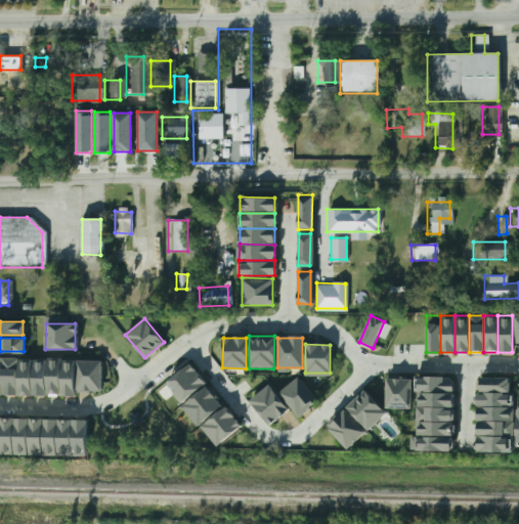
[(14,394),(0,393),(1,357),(16,357),(14,394)]
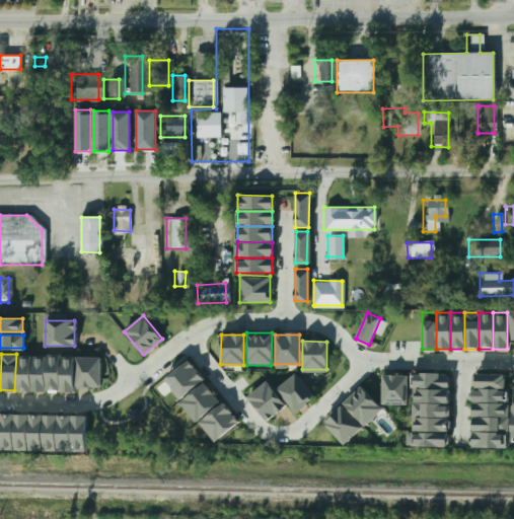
[(29,390),(14,390),(16,354),(30,355),(29,390)]
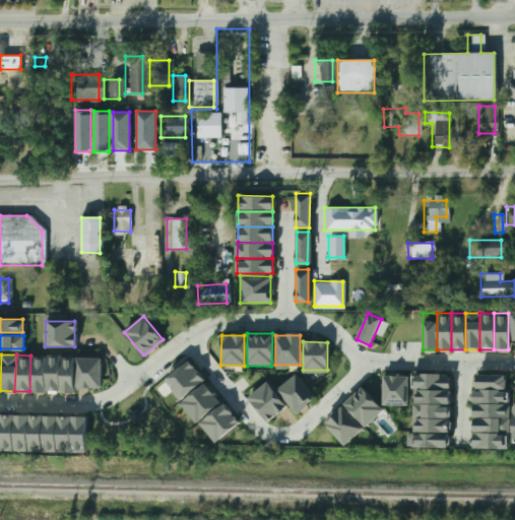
[(44,391),(29,391),(30,355),(46,355),(44,391)]
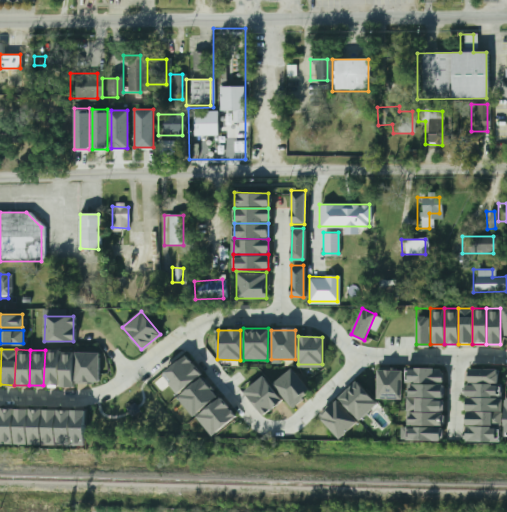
[(58,386),(43,385),(45,350),(59,351),(58,386)]
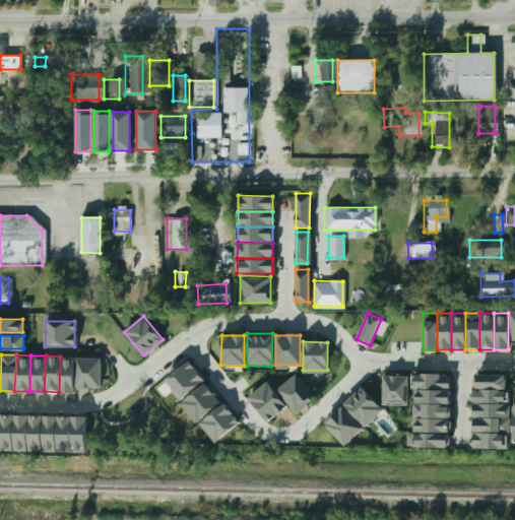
[(73,392),(59,392),(60,356),(74,356),(73,387),(73,392)]
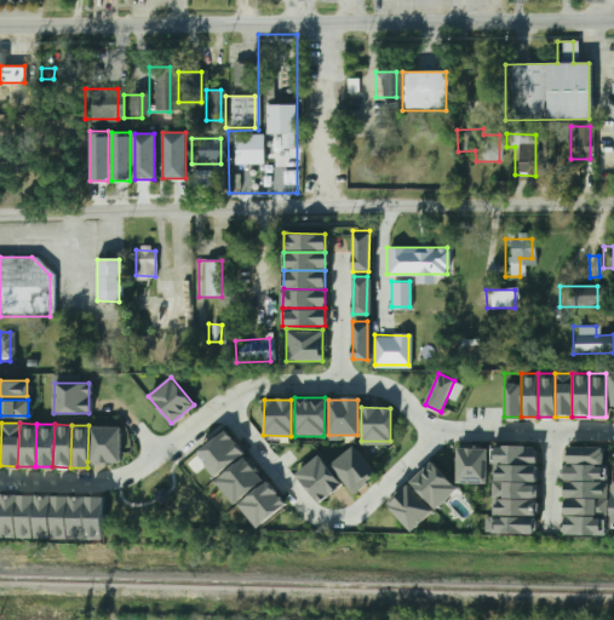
[(118,461),(87,461),(89,425),(119,426),(118,461)]
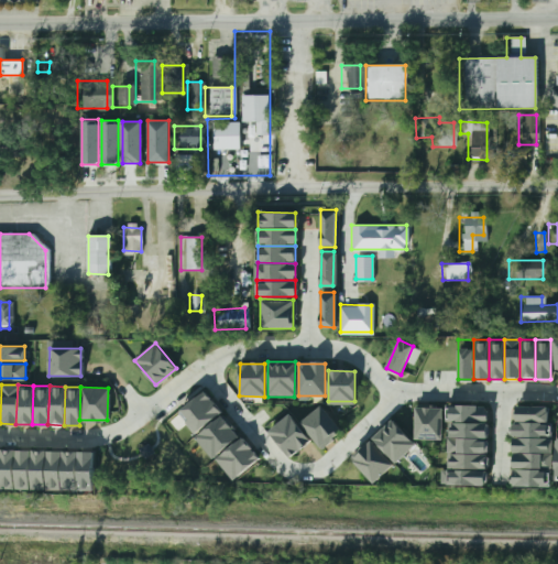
[(195,433),(177,412),(203,391),(220,412),(195,433)]
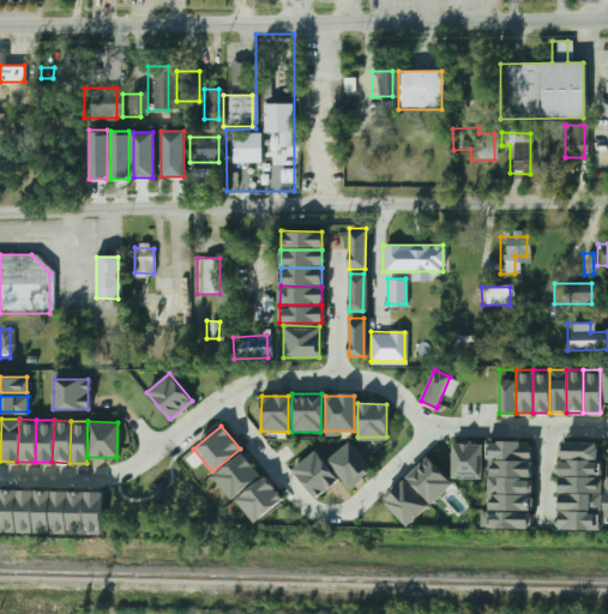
[(327,458),(348,440),(371,468),(349,485),(327,458)]
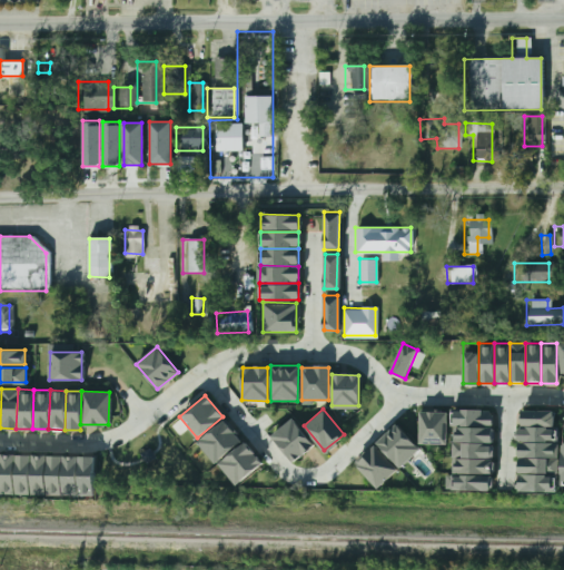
[(452,425),(452,410),(490,410),(490,425),(452,425)]
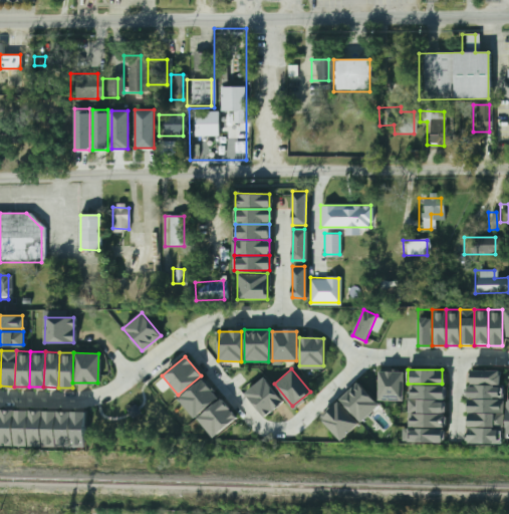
[(464,386),(464,370),(501,370),(501,386),(464,386)]
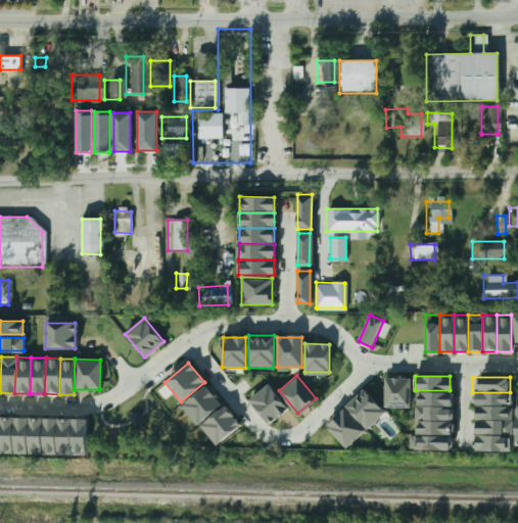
[(383,406),(383,378),(409,378),(409,406),(383,406)]
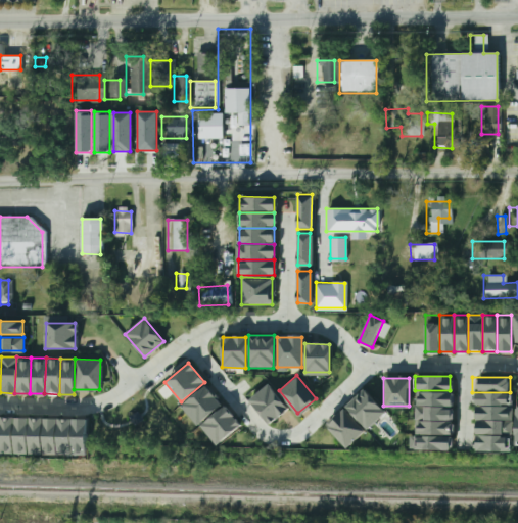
[(268,423),(248,400),(268,383),(287,407),(268,423)]
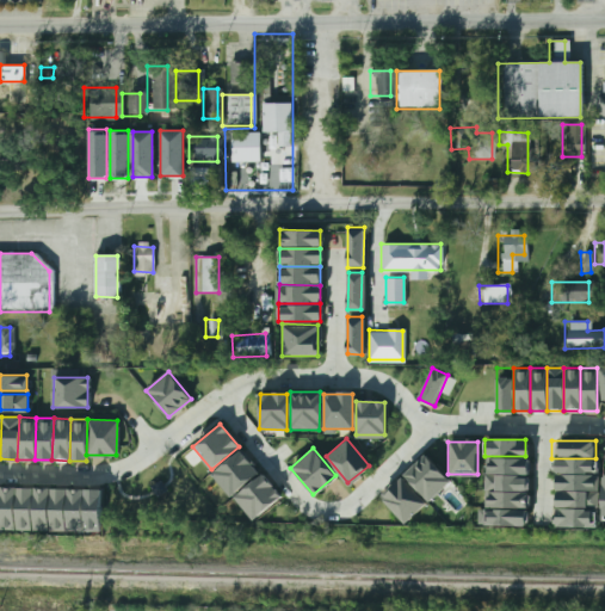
[(230,495),(213,474),(240,450),(258,471),(230,495)]
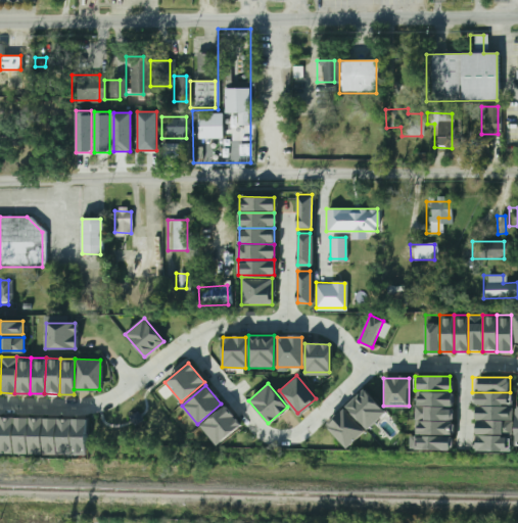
[(345,405),(364,389),(384,414),(366,429),(345,405)]
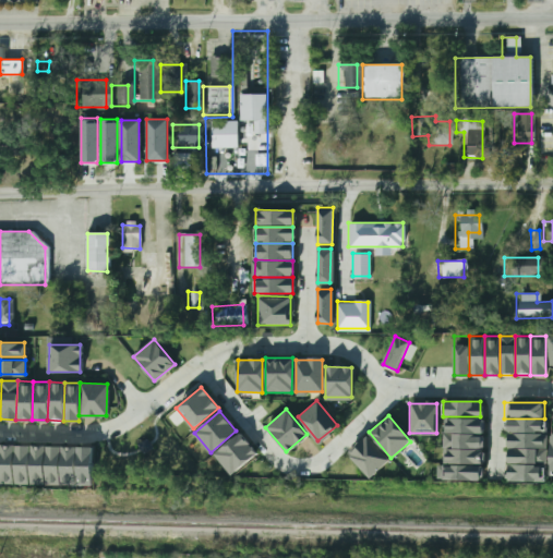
[(443,432),(443,416),(480,416),(480,432),(443,432)]
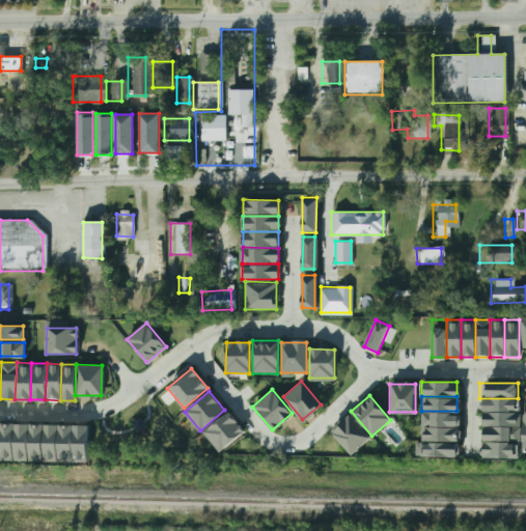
[(479,413),(479,398),(518,398),(518,413),(479,413)]
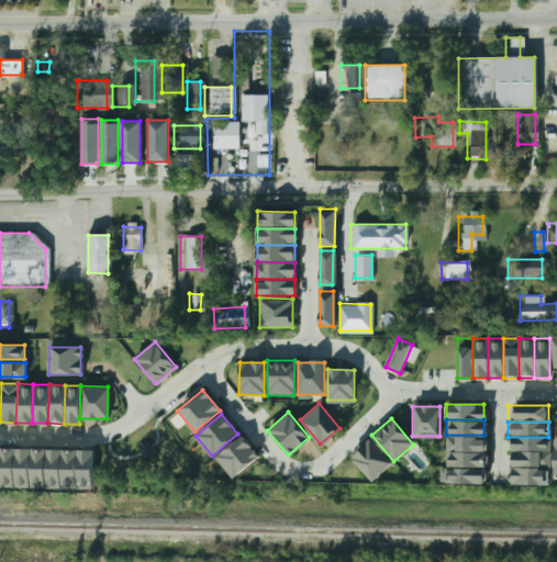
[(446,450),(446,435),(483,435),(483,450),(446,450)]
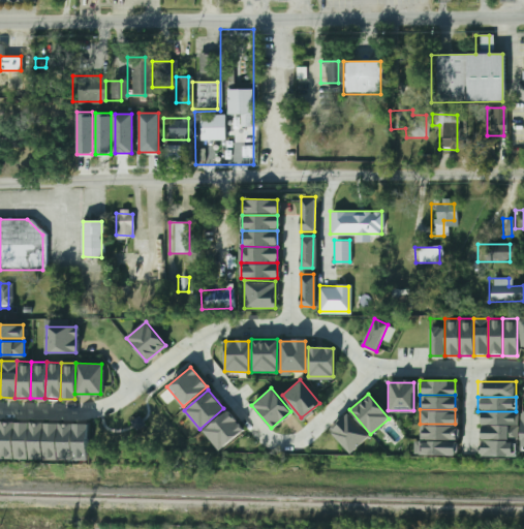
[(218,449),(203,431),(226,411),(242,430),(218,449)]
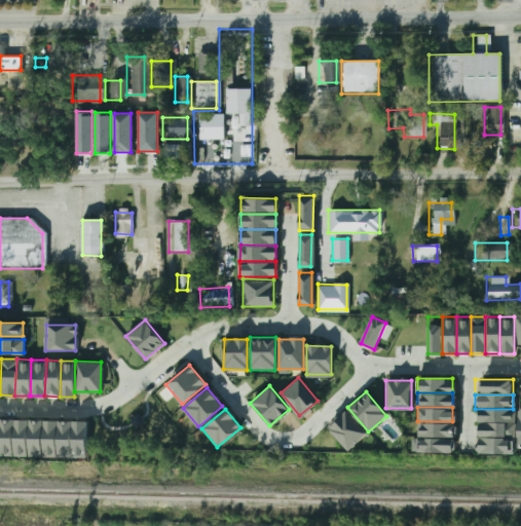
[(475,424),(475,409),(513,409),(513,424),(475,424)]
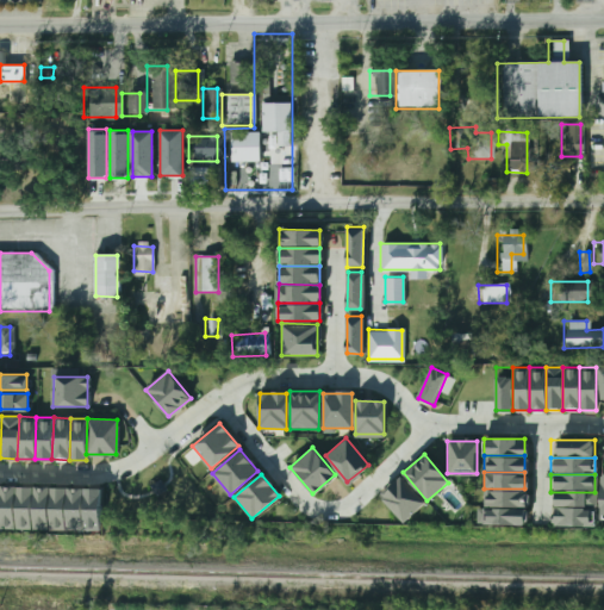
[(403,522),(380,493),(400,477),(424,504),(403,522)]
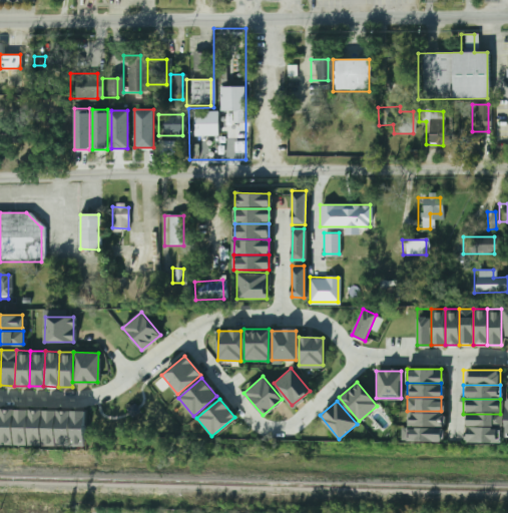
[(0,408),(13,408),(13,444),(0,444),(0,408)]
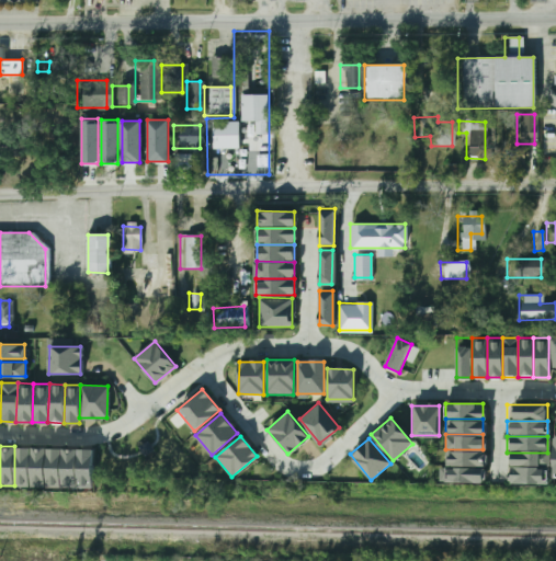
[(14,446),(30,446),(30,485),(14,485),(14,446)]
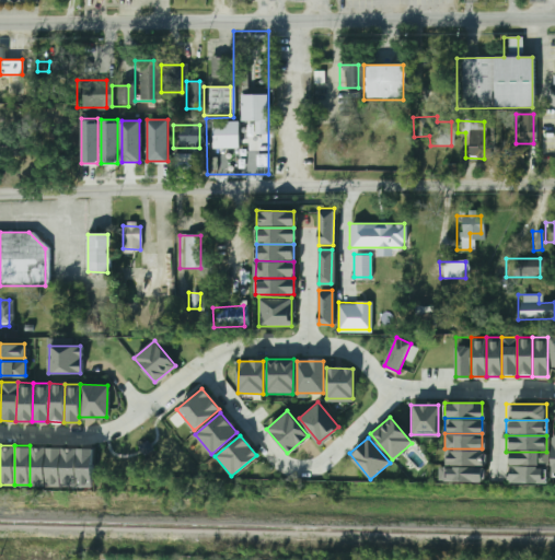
[(30,445),(45,445),(45,485),(30,485),(30,445)]
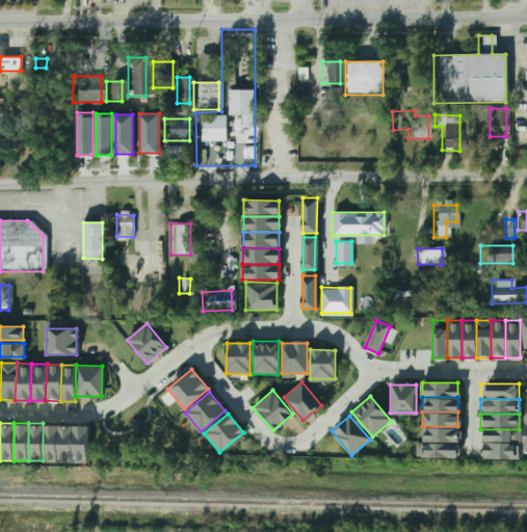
[(43,423),(57,423),(57,460),(43,460),(43,423)]
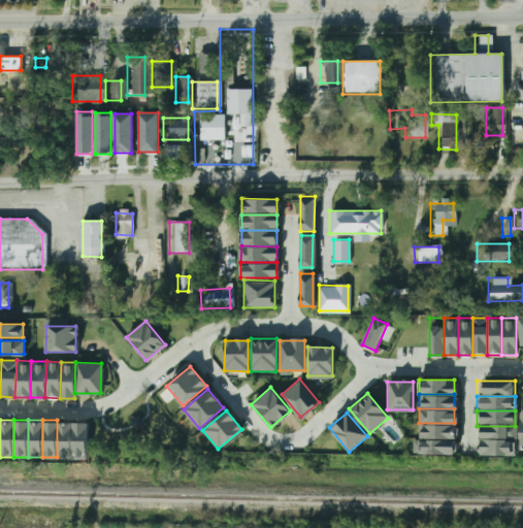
[(57,420),(71,420),(71,457),(57,457),(57,420)]
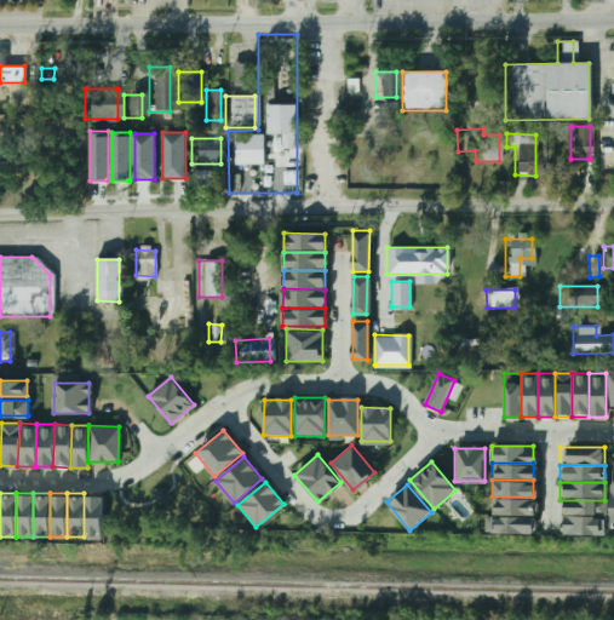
[(84,493),(102,493),(101,538),(84,537),(84,493)]
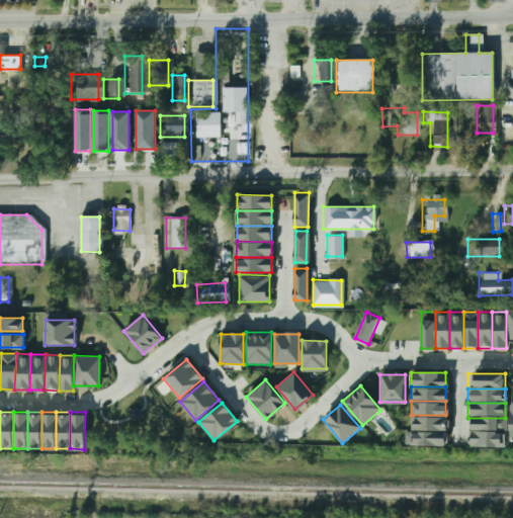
[(411,429),(411,415),(445,415),(445,429),(411,429)]
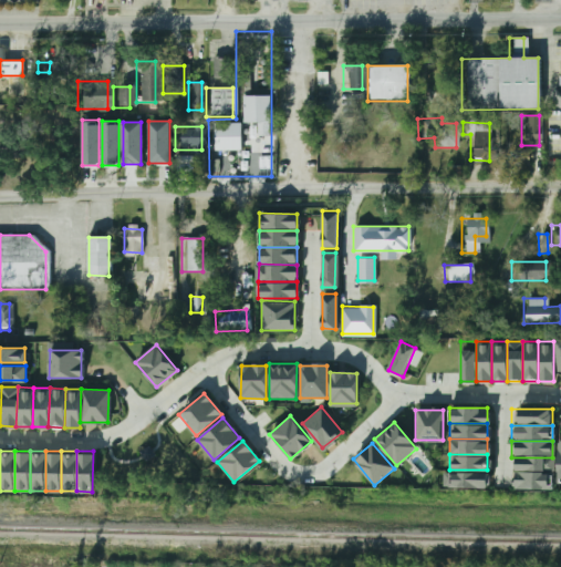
[(511,473),(511,457),(552,457),(552,473),(511,473)]
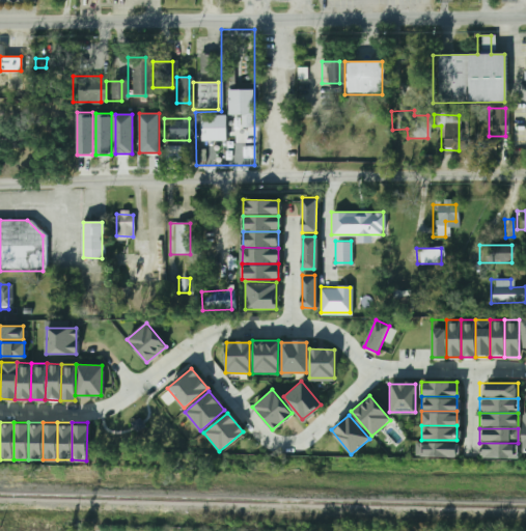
[(421,454),(421,440),(457,440),(457,454),(421,454)]
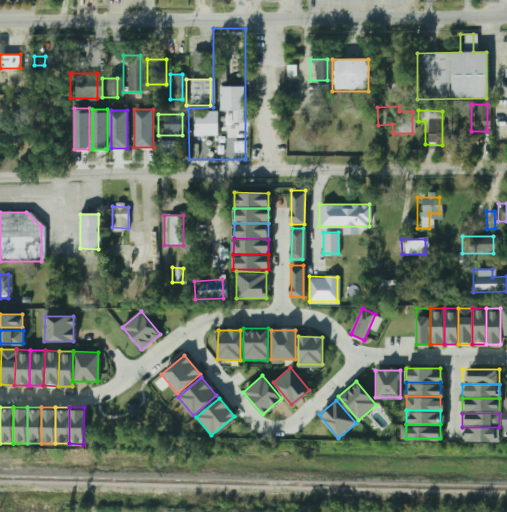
[(462,442),(462,427),(499,427),(499,442),(462,442)]
